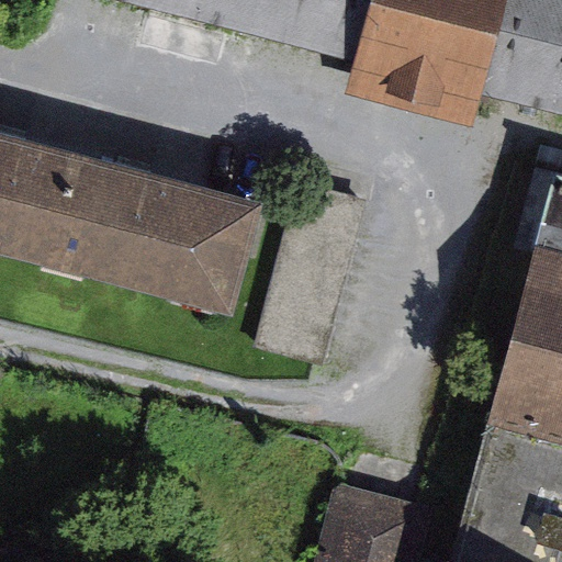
[(561,0),(171,0),(350,45),(340,82),(476,116),(486,81),(561,100),(561,0)]
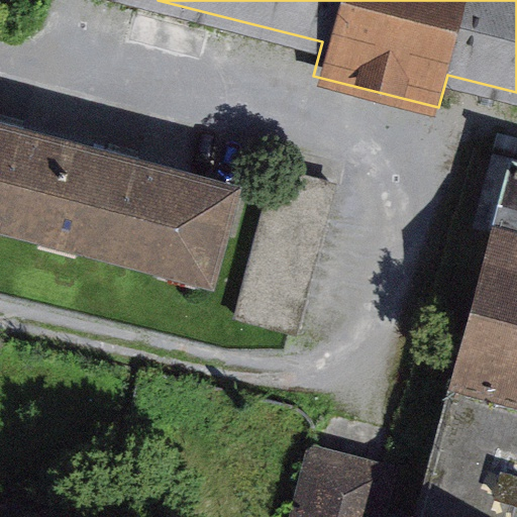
[(241,186),(0,123),(0,239),(213,294),(241,186)]
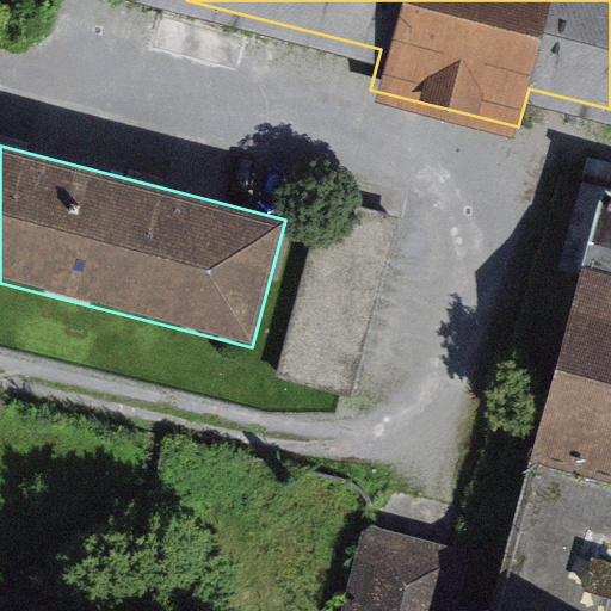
[(610,610),(610,183),(605,183),(492,610),(610,610)]
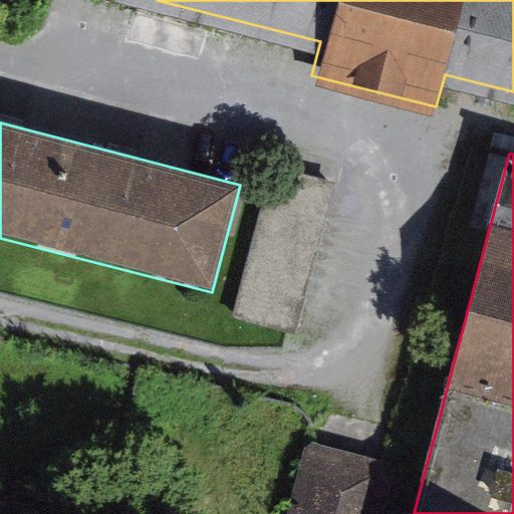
[(321,177),(269,164),(231,310),(284,324),(321,177)]
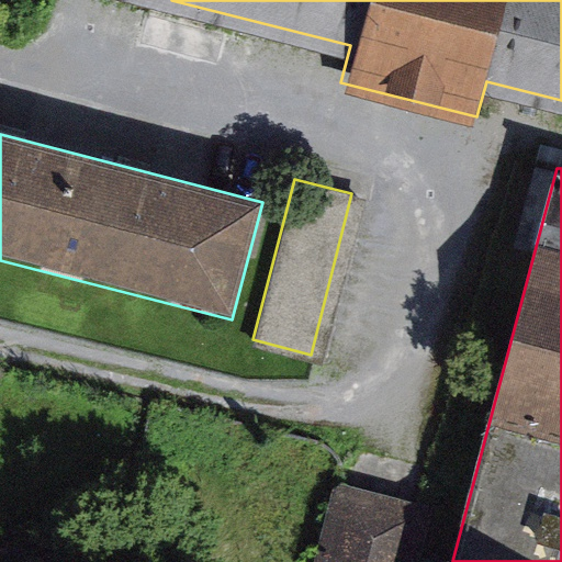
[(336,479),(327,561),(393,561),(402,486),(336,479)]
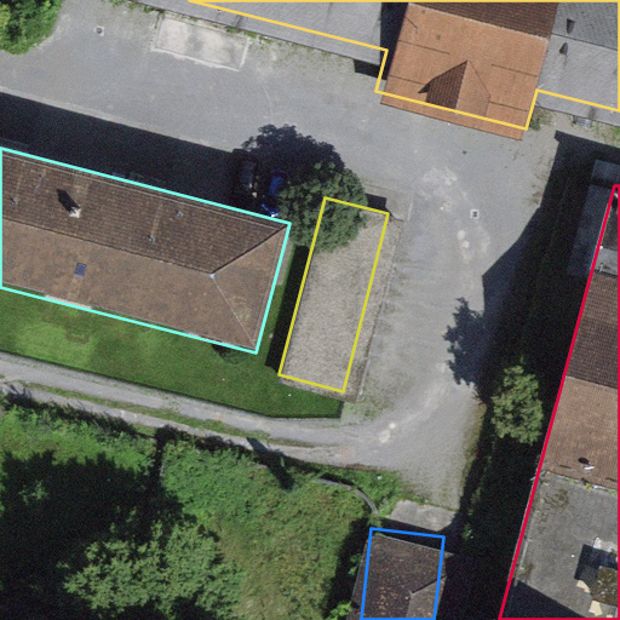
All buildings are outlined.
